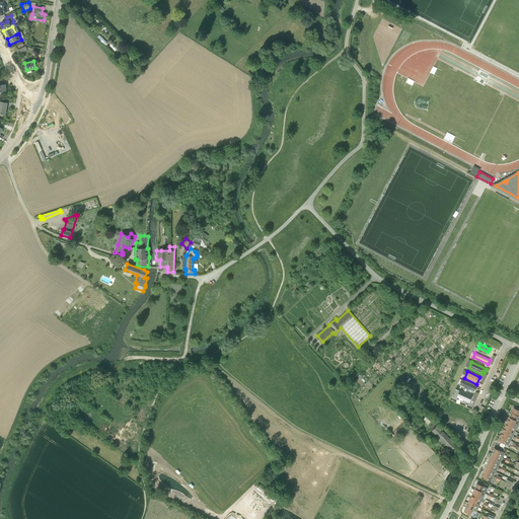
[(459,383),(469,388),(469,390),(472,392),(476,385),(462,378),(459,383)]
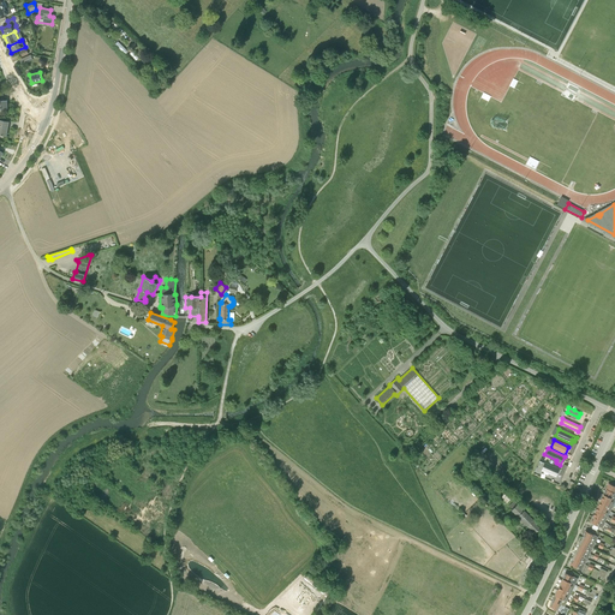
[(614,487),(609,483),(603,494),(614,500),(614,487)]
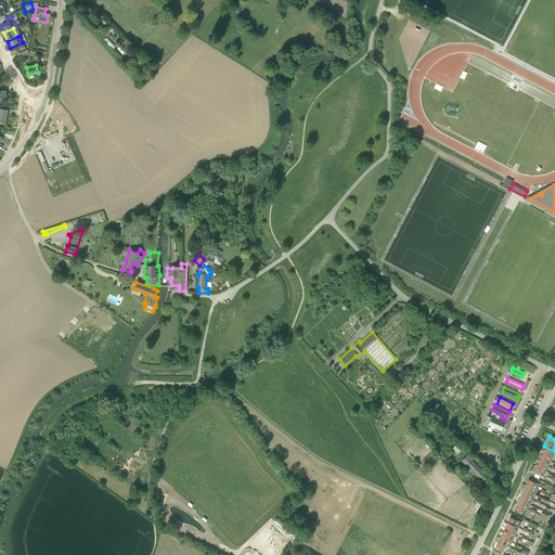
[(553,456),(554,452),(554,451),(544,446),(542,451),(553,456)]
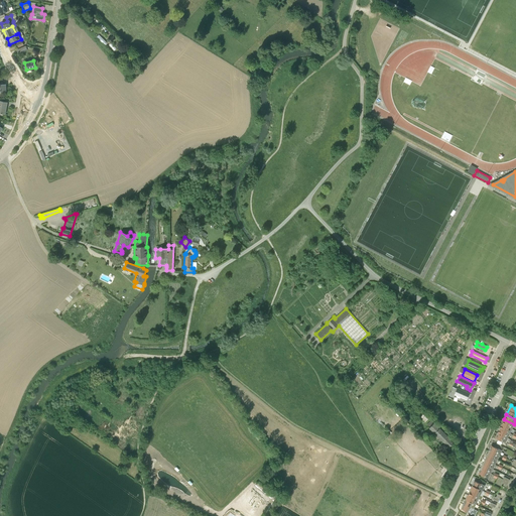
[(502,423),(512,428),(514,424),(504,419),(502,423)]
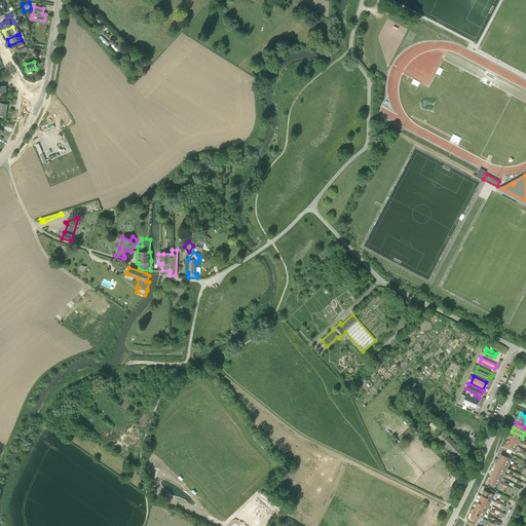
[(443,430),(438,436),(458,456),(462,451),(443,430)]
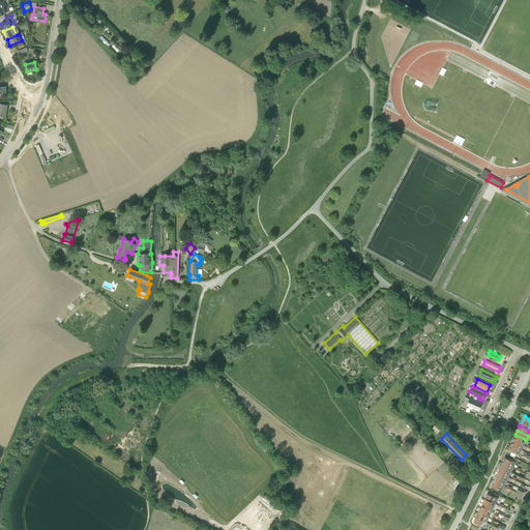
[(513,440),(524,445),(526,440),(516,435),(513,440)]
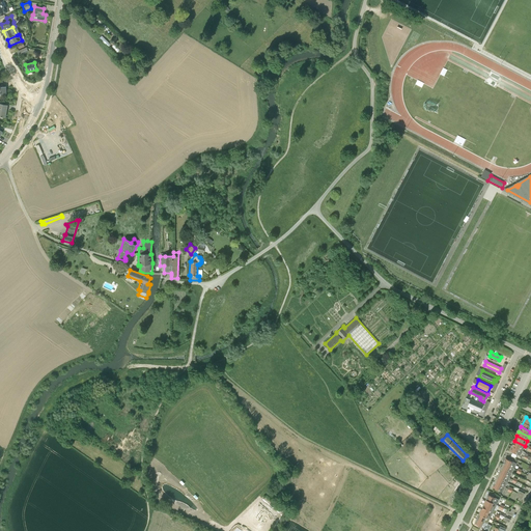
[(512,446),(523,451),(525,446),(514,441),(512,446)]
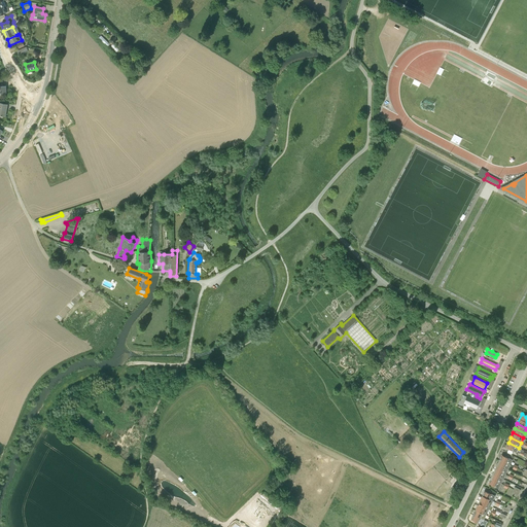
[(505,447),(512,450),(512,451),(513,451),(516,453),(519,448),(508,443),(505,447)]
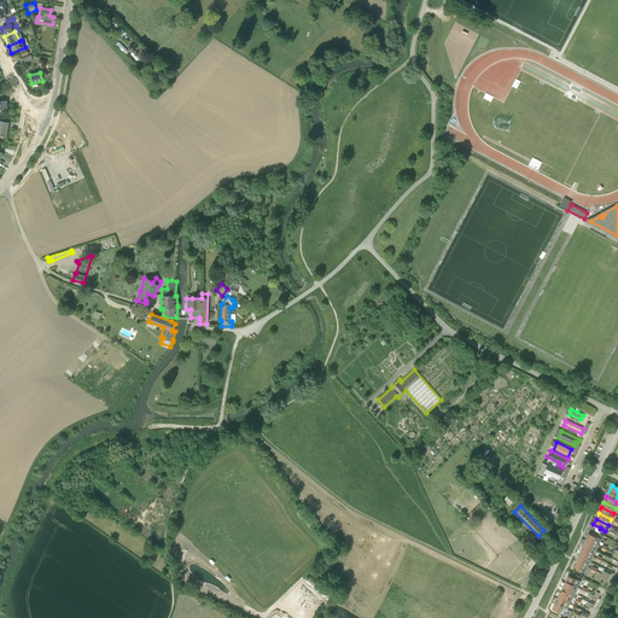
[(599,546),(601,540),(589,534),(586,540),(599,546)]
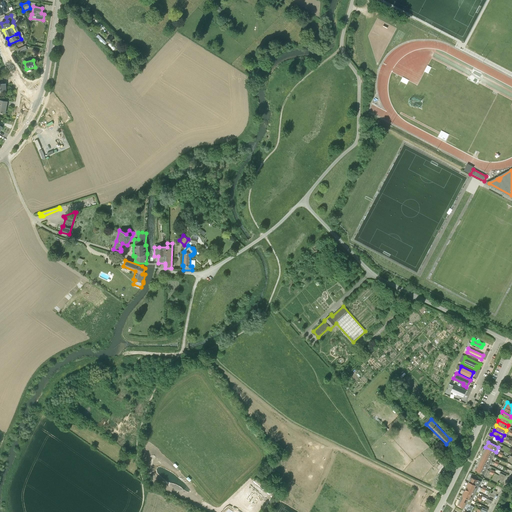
[(493,456),(496,452),(485,447),(483,451),(493,456)]
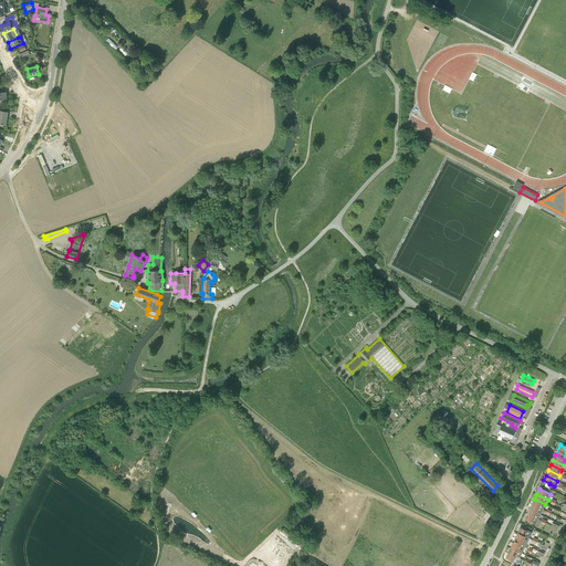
[(543,510),(545,504),(534,499),(532,504),(543,510)]
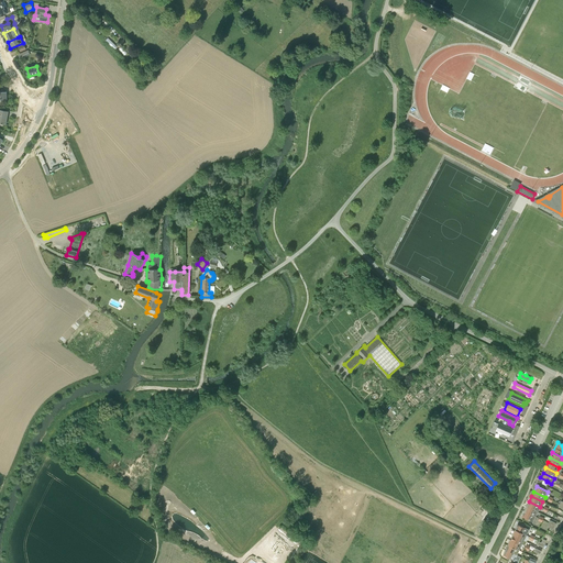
[(538,511),(540,507),(529,501),(527,506),(538,511)]
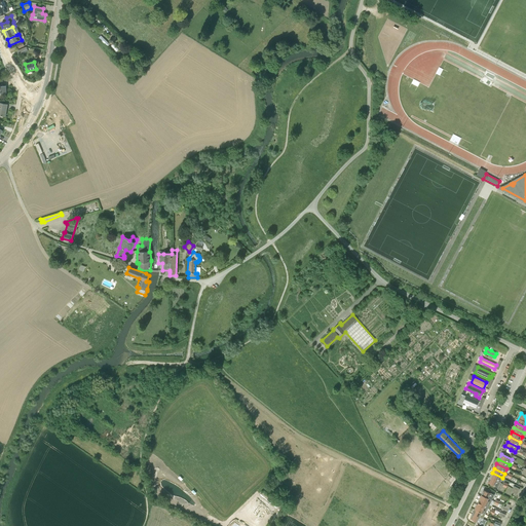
[(490,478),(500,483),(502,478),(492,473),(490,478)]
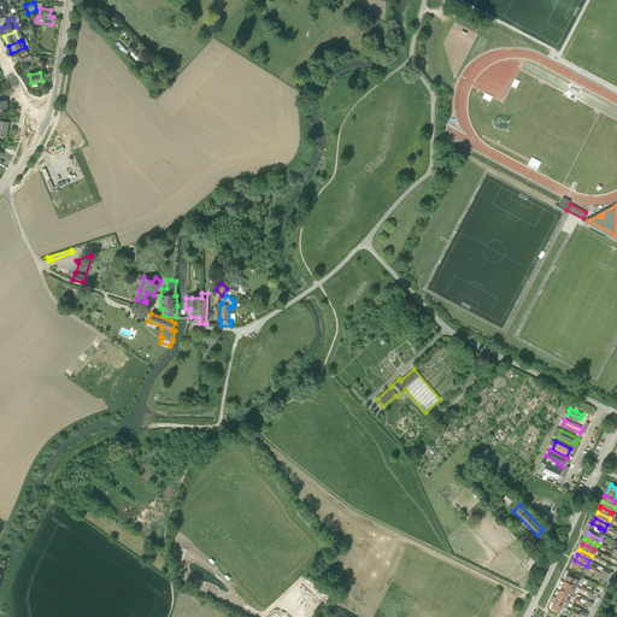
[(585,571),(587,566),(575,560),(571,565),(585,571)]
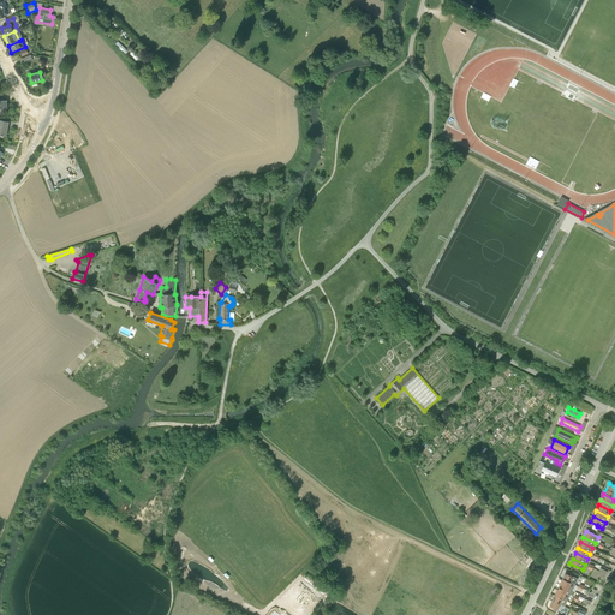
[(563,579),(575,585),(578,579),(574,577),(573,575),(572,577),(566,573),(563,579)]
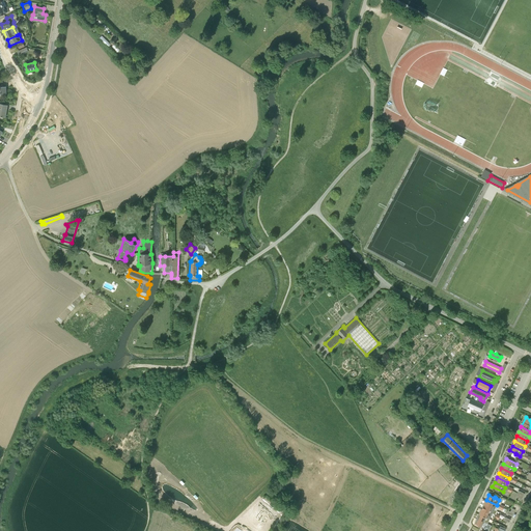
[(495,509),(497,505),(486,500),(483,504),(495,509)]
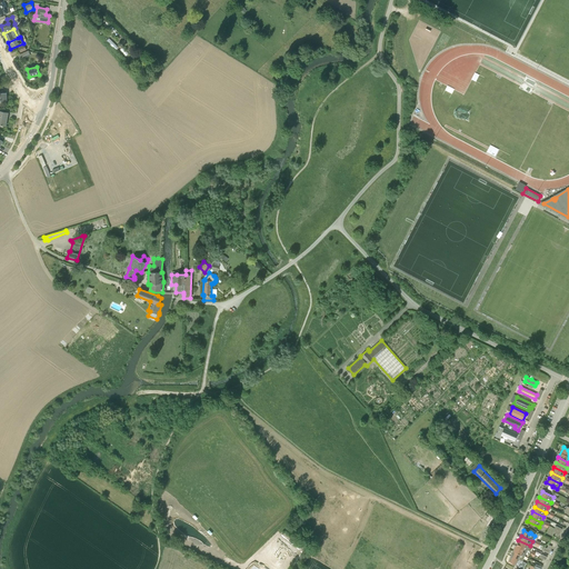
[(516,546),(527,551),(530,546),(518,540),(516,546)]
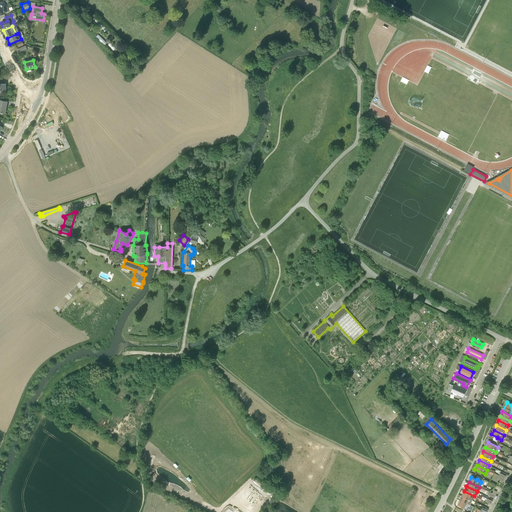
[(462,495),(472,500),(474,496),(464,491),(462,495)]
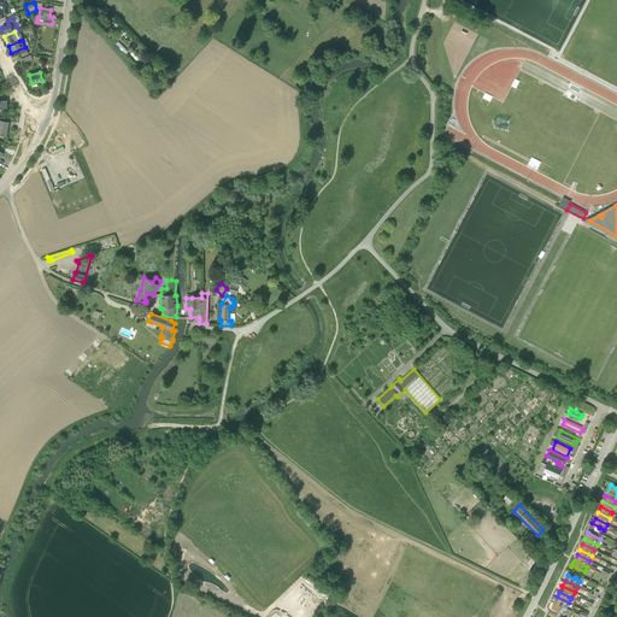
[(554,603),(566,609),(569,603),(557,597),(554,603)]
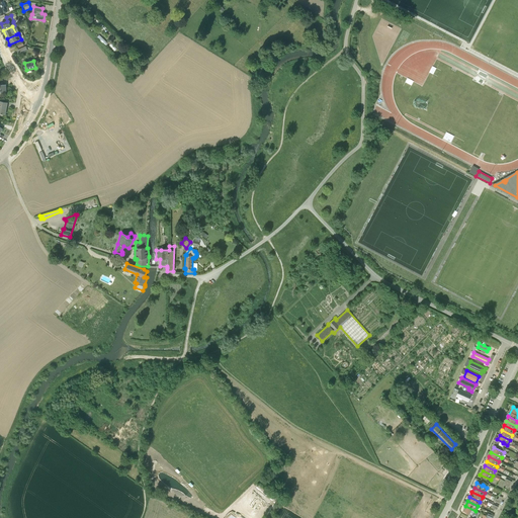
[(462,511),(468,514),(469,515),(469,514),(472,515),(471,516),(475,517),(476,517),(479,513),(476,511),(465,506),(462,511)]
